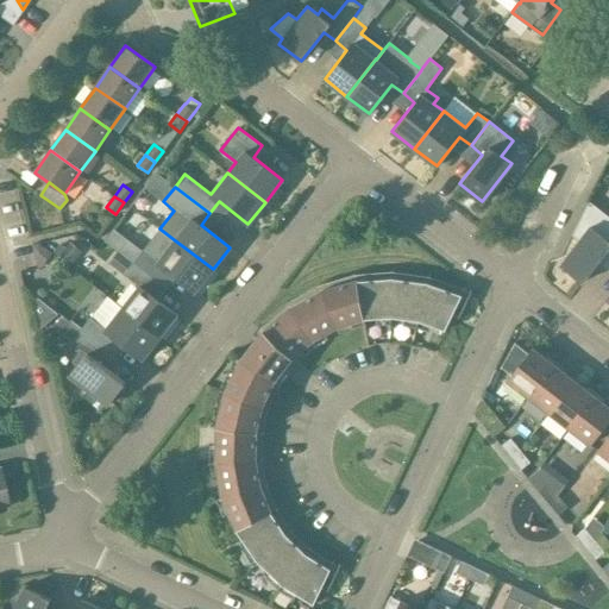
[(573,234),(579,240),(562,263),(584,281),(607,252),(608,253),(608,217),(589,201),(573,234)]
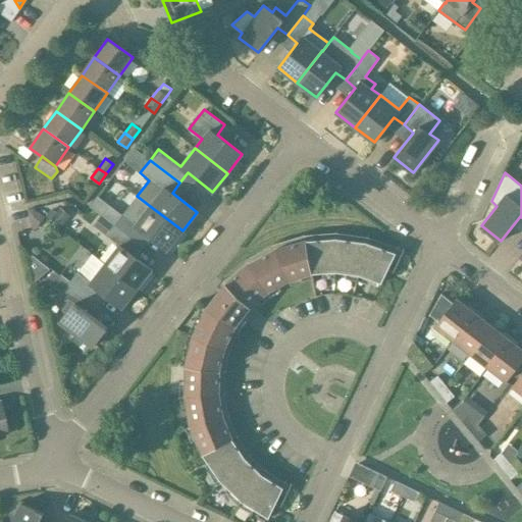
[(137,196),(122,214),(114,224),(135,241),(143,230),(167,250),(183,230),(150,206),(137,196)]
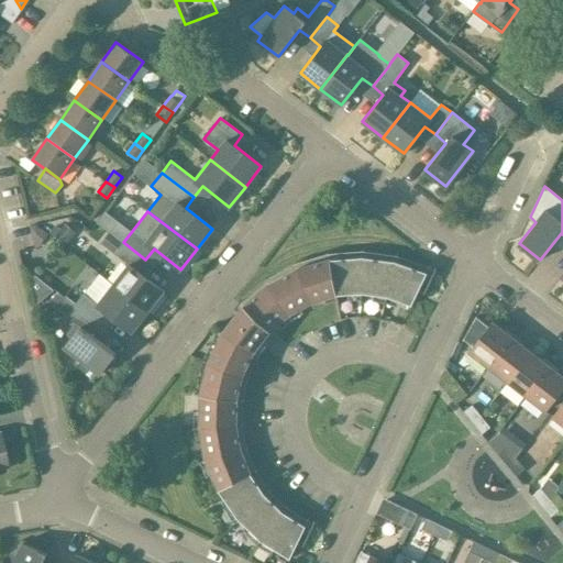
[(129,264),(113,285),(147,311),(150,309),(153,312),(165,297),(162,294),(164,290),(136,269),(145,260),(123,242),(114,254),(129,264)]
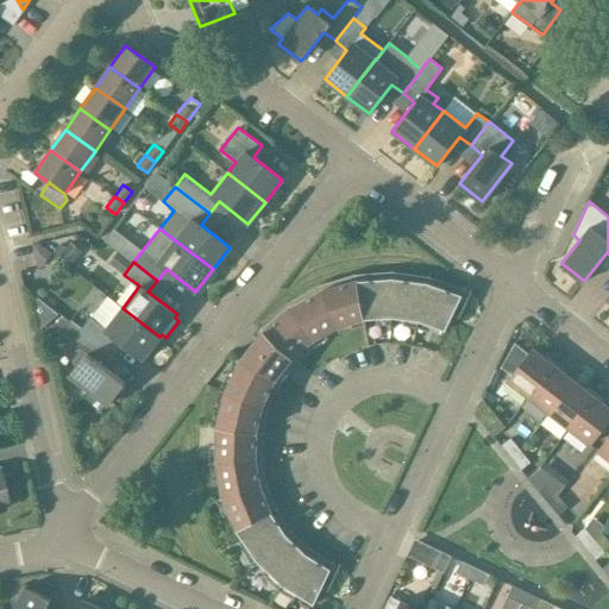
[(314,604),(319,594),(331,569),(307,553),(287,534),(271,512),(261,485),(256,459),(256,431),(263,405),(275,380),(292,357),(313,339),(337,326),(363,319),(391,316),(419,320),(445,330),(463,294),(427,282),(393,277),(356,280),(322,290),(290,307),(263,331),(242,359),(226,391),(218,426),(217,462),(224,497),(237,531),(257,560),(283,584),(314,604)]
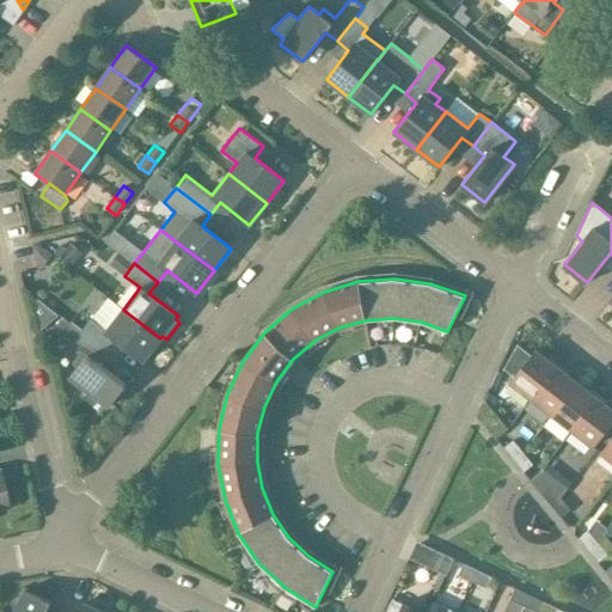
[(83,331),(81,331),(105,350),(115,338),(144,361),(160,338),(123,310),(108,298),(83,331)]
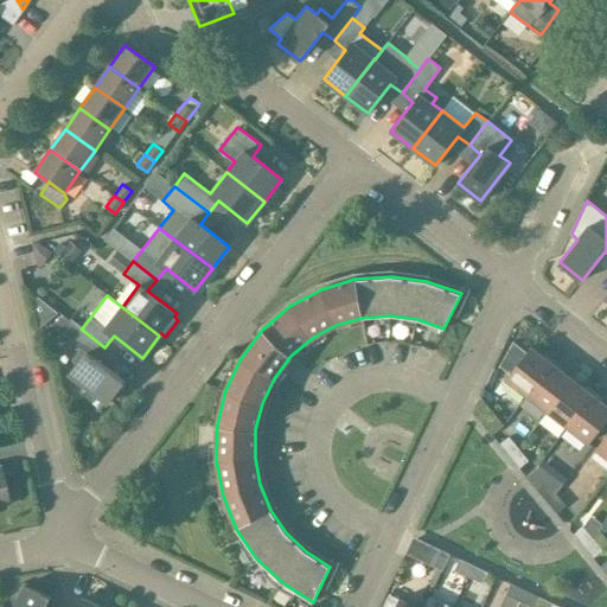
[(104,347),(81,328),(71,340),(81,349),(72,360),(77,364),(69,375),(107,403),(125,381),(95,358),(104,347)]
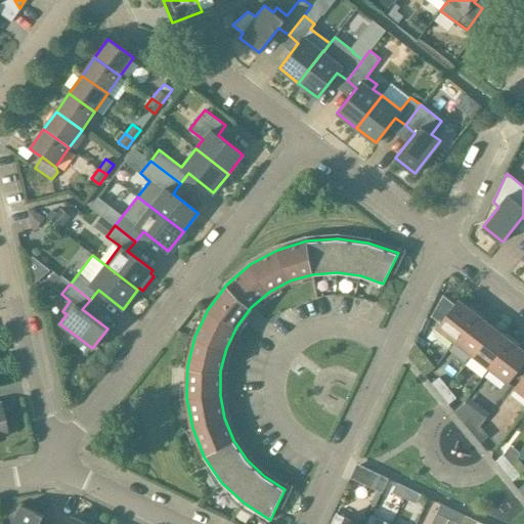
[(432,315),(436,318),(441,321),(437,326),(455,341),(477,313),(459,299),(454,304),(443,295),(432,315)]
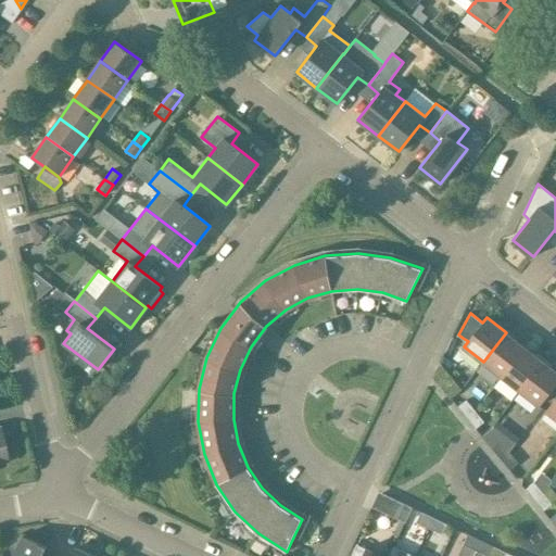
[(506,332),(483,362),(502,376),(525,346),(506,332)]
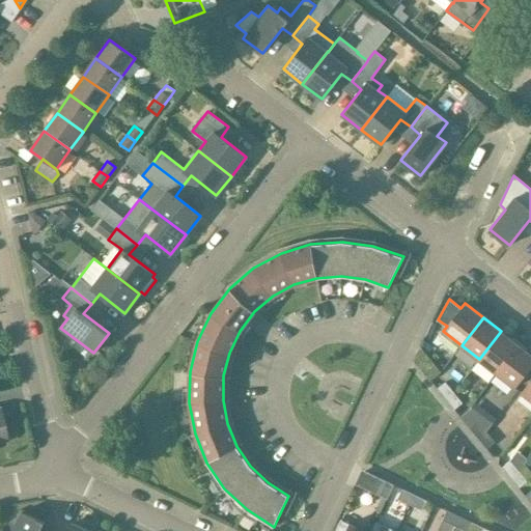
[(497,372),(519,344),(501,331),(479,359),(497,372)]
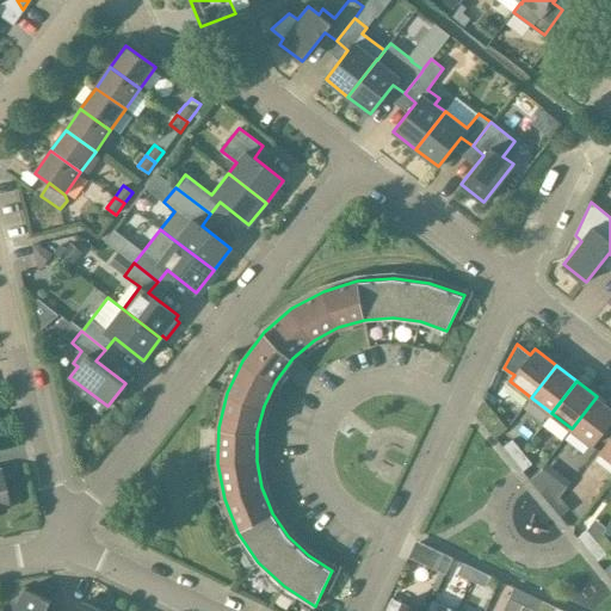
[(610,407),(597,396),(572,429),(593,445),(610,420),(610,407)]
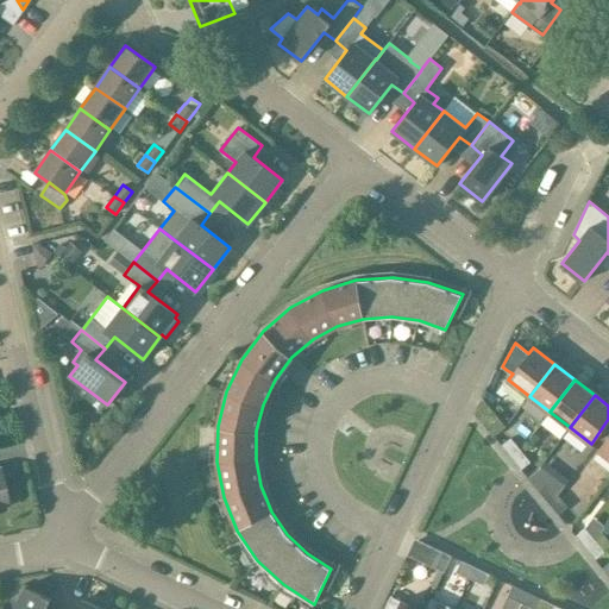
[(608,457),(608,435),(598,450),(608,457)]
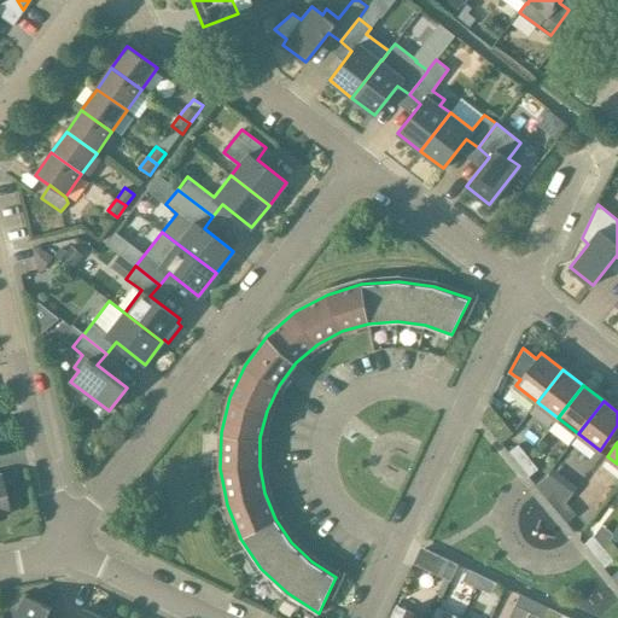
[(519,464),(529,456),(518,444),(509,452),(519,464)]
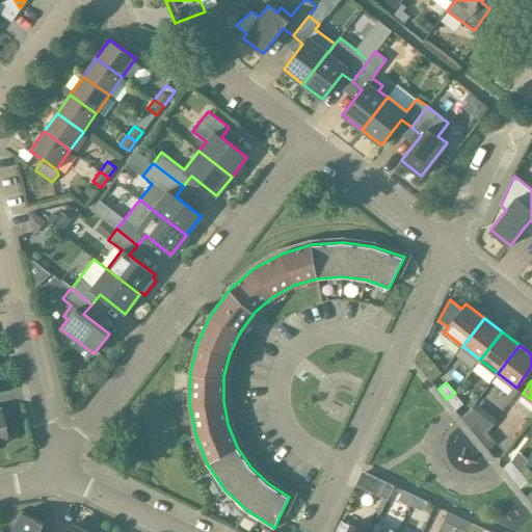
[(455,409),(463,403),(455,393),(447,399),(455,409)]
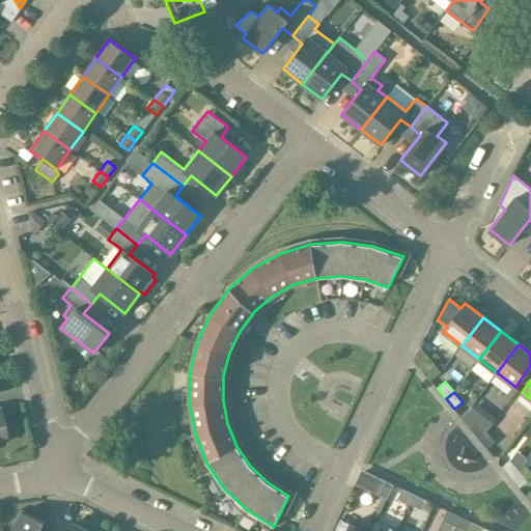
[(478,420),(470,427),(478,438),(486,431),(478,420)]
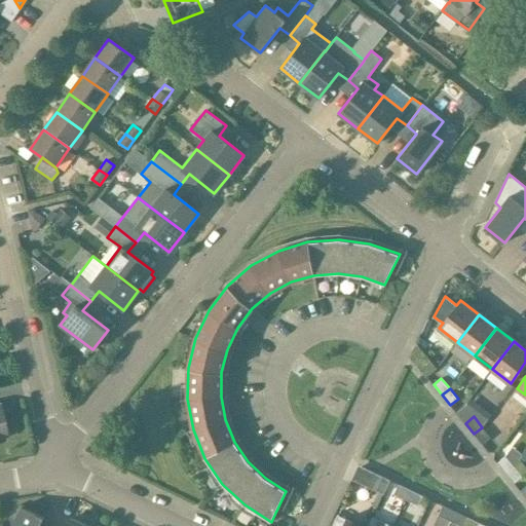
[(482,427),(474,434),(483,444),(490,437),(482,427)]
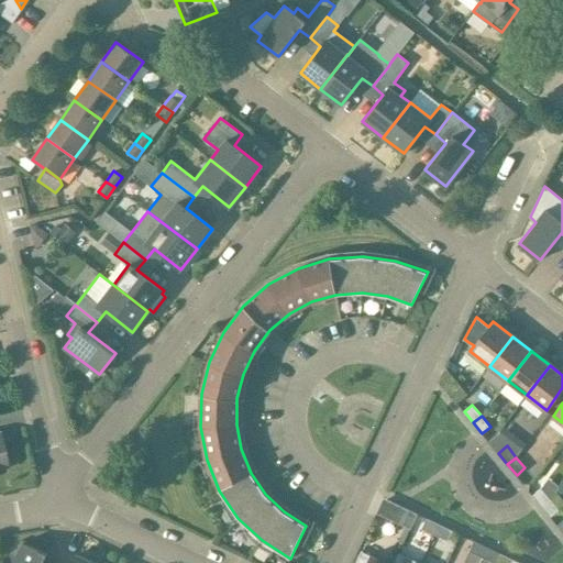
[(541,487),(532,495),(542,506),(550,498),(541,487)]
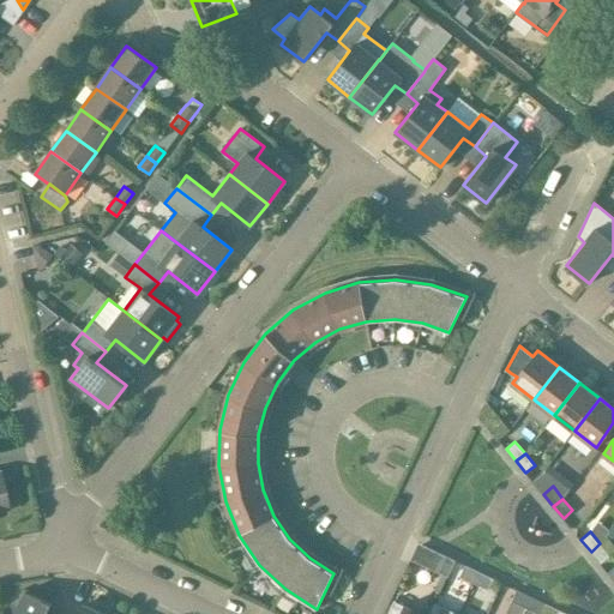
[(449,576),(456,560),(422,543),(414,560),(449,576)]
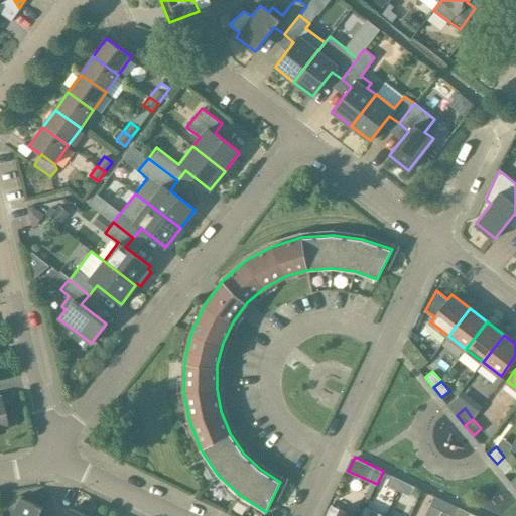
[(504,457),(497,464),(505,473),(512,467),(504,457)]
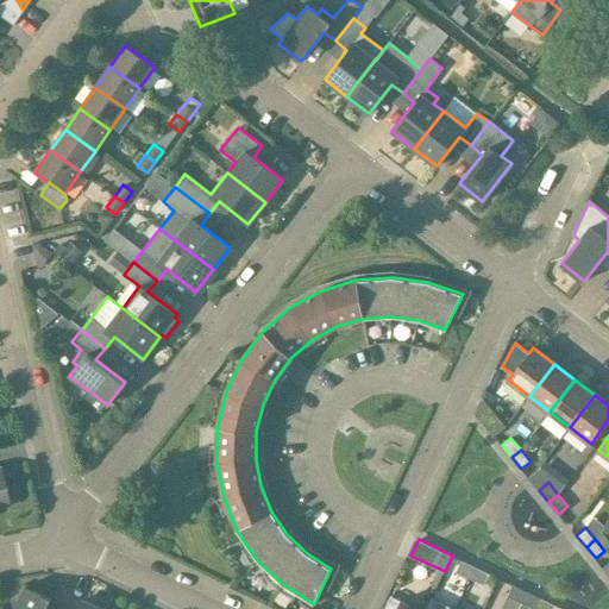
[(462,560),(457,571),(471,577),(476,566),(462,560)]
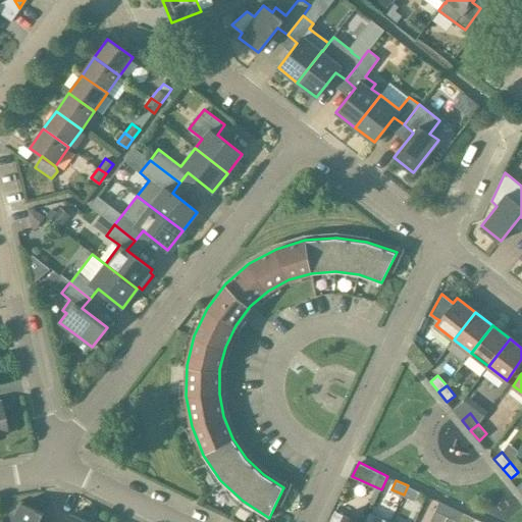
[(408,485),(404,494),(415,501),(419,491),(408,485)]
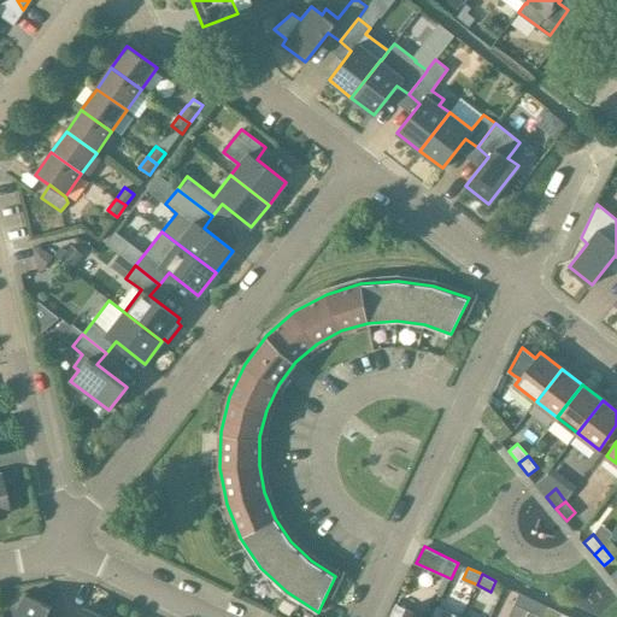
[(519,592),(515,603),(529,610),(534,599),(519,592)]
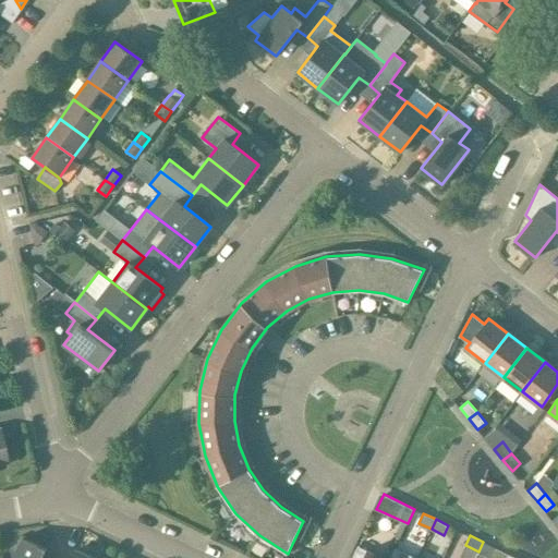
[(43,557),(47,550),(23,538),(13,557),(43,557)]
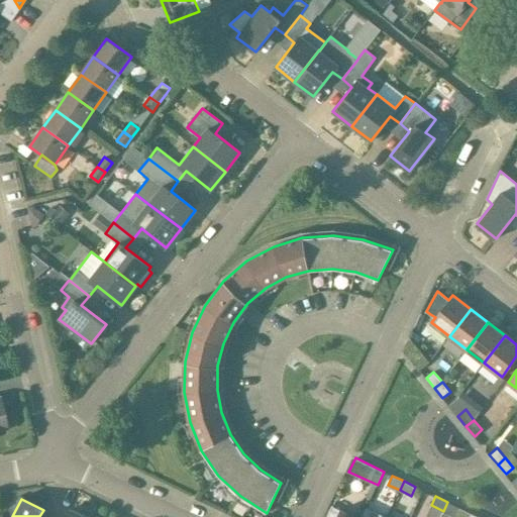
[(447,502),(443,511),(454,516),(458,508),(459,507),(447,502)]
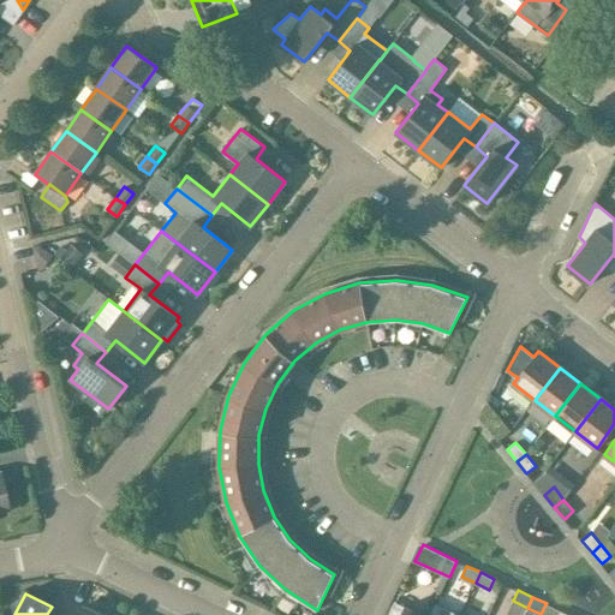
[(406,607),(405,607),(394,602),(388,614),(430,614),(436,604),(434,608),(428,605),(422,608),(419,613),(406,607)]
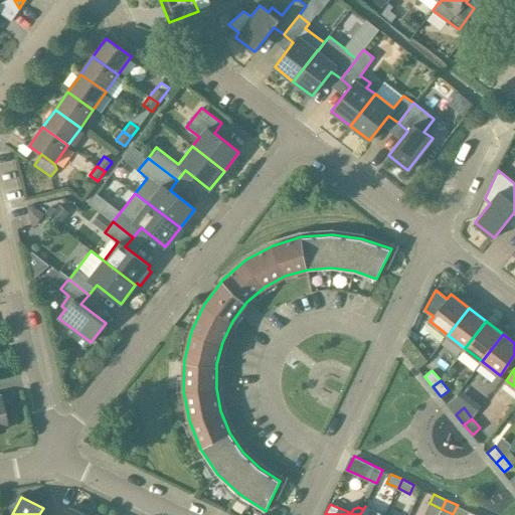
[(365,506),(360,514),(384,514),(365,506)]
